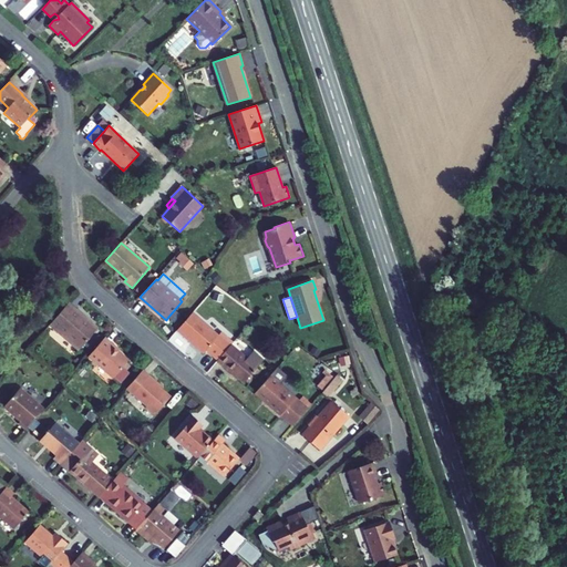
[(75,309),(69,303),(50,325),(79,350),(98,329),(80,313),(79,315),(74,311),(75,309)]
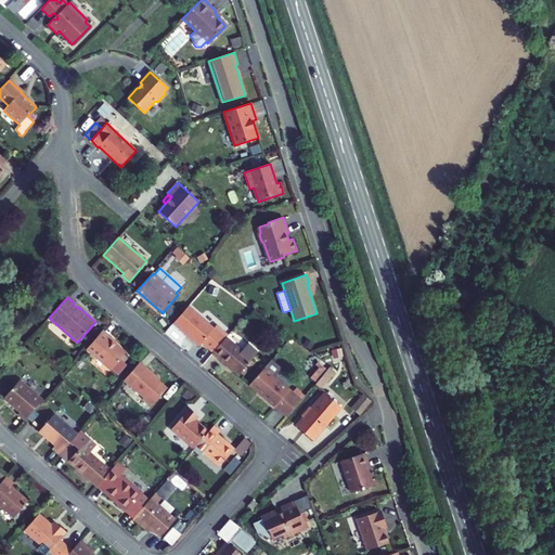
[(171,302),(164,311),(167,314),(175,306),(171,302)]
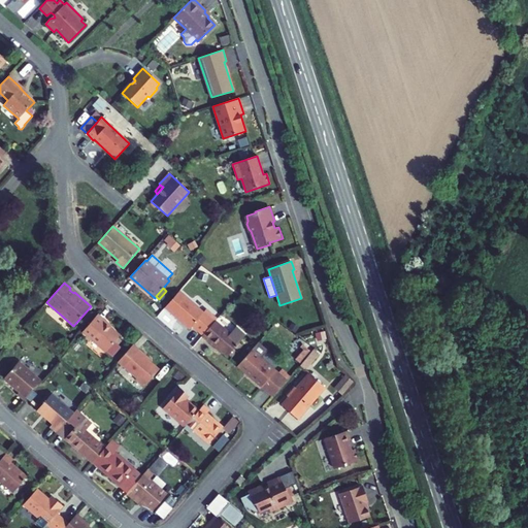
[(215,321),(217,319),(206,309),(203,312),(178,291),(165,307),(190,328),(192,326),(203,335),(215,321)]
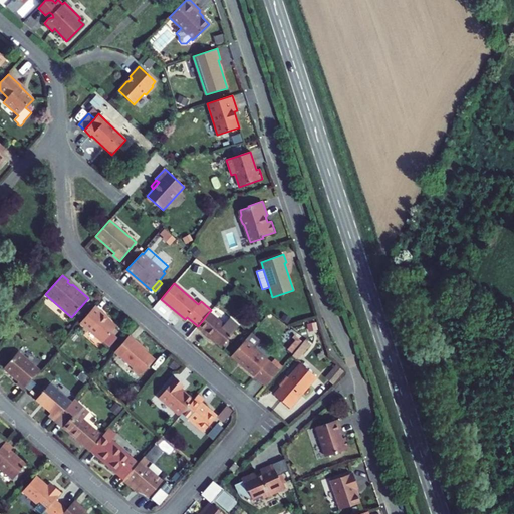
[(109,317),(95,305),(93,307),(107,319),(109,317)]
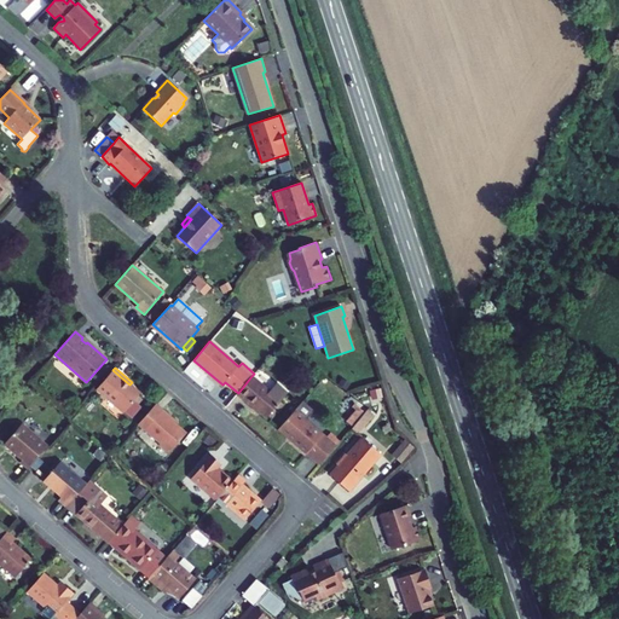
[(129,385),(113,370),(97,388),(125,412),(125,411),(131,404),(140,394),(129,385)]
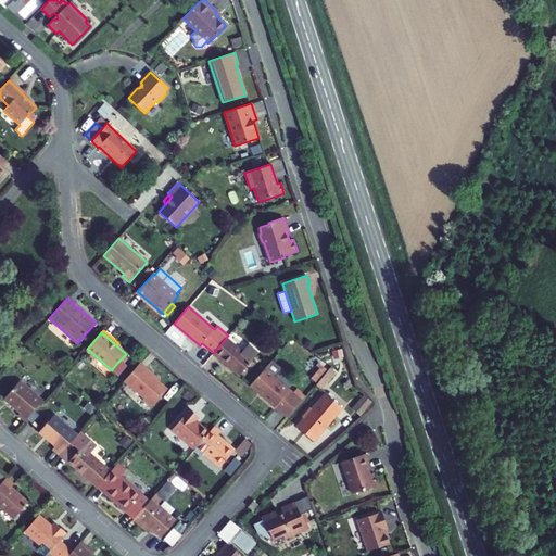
[(214,353),(213,354),(219,359),(220,358),(239,375),(240,374),(252,361),(258,353),(248,344),(241,352),(226,338),(214,353)]
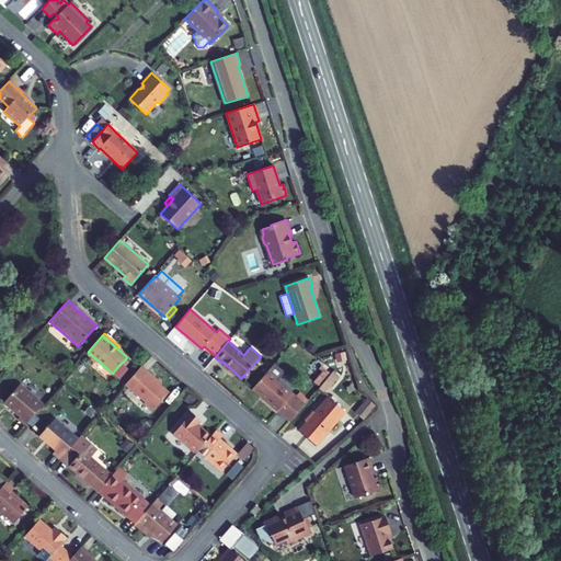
[(258,367),(254,364),(242,377),(247,380),(258,367)]
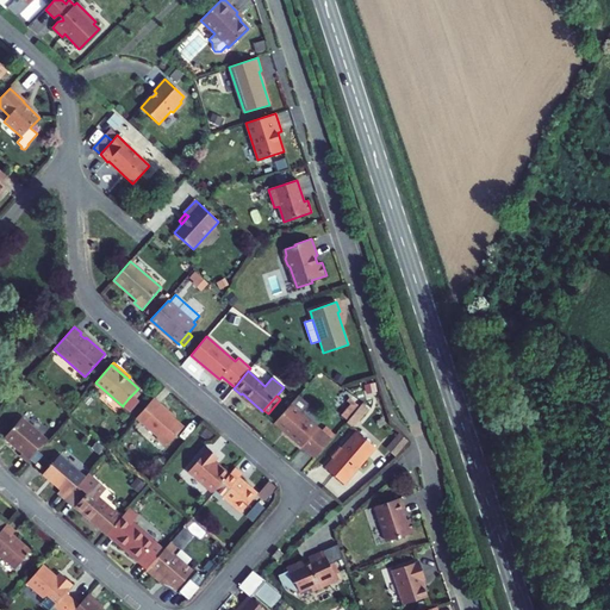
[(174,416),(154,398),(136,418),(159,437),(157,439),(167,447),(184,427),(175,419),(174,421),(172,418),(174,416)]
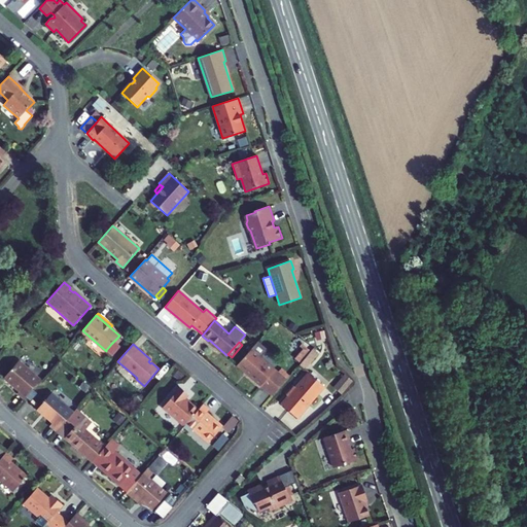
[(295,359),(297,361),(309,349),(302,344),(300,346),(304,349),(295,359)]
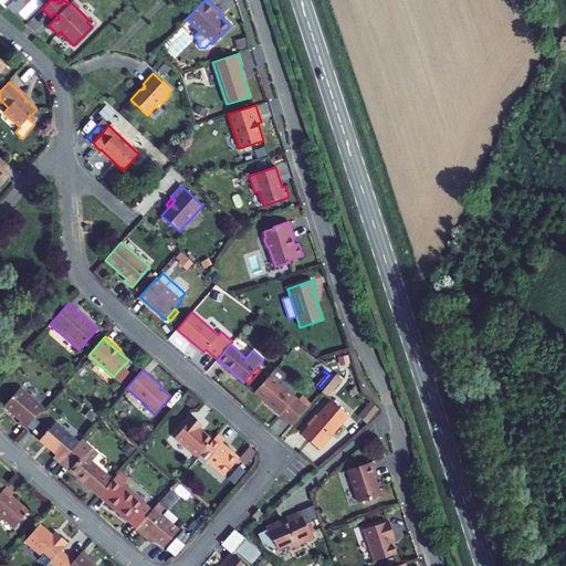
[(280,413),(292,425),(307,408),(295,397),(270,375),(257,390),(268,400),(265,402),(280,415),(280,413)]
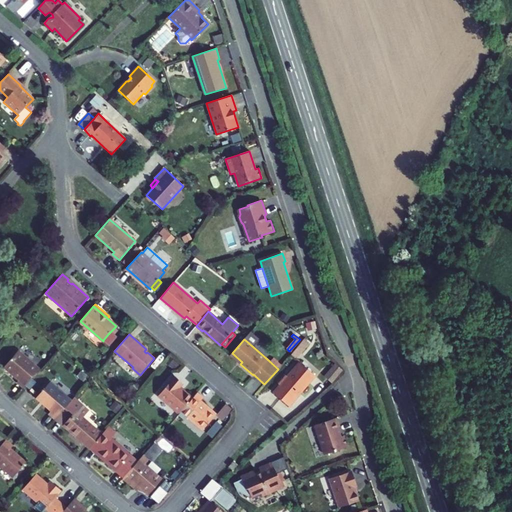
[(296,359),(309,344),(303,339),(290,354),(296,359)]
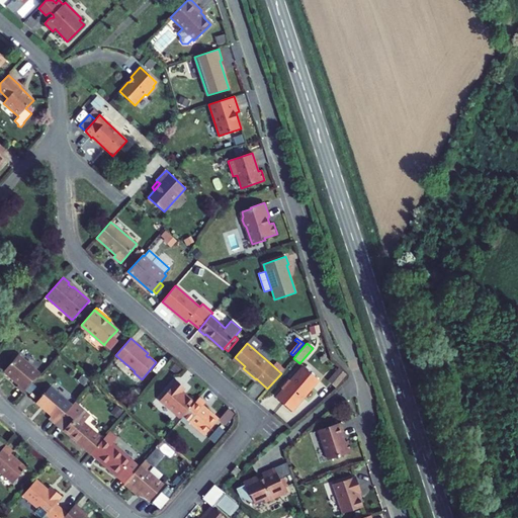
[(17,386),(23,392),(39,372),(18,354),(3,371),(18,384),(17,386)]
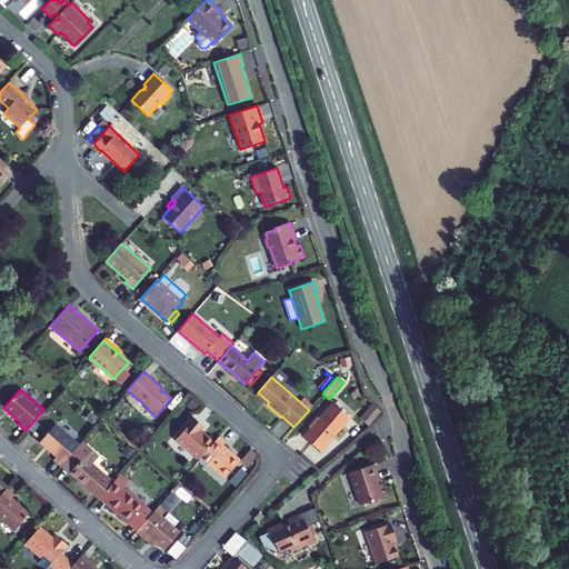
[(256,395),(267,405),(269,402),(258,392),(256,395)]
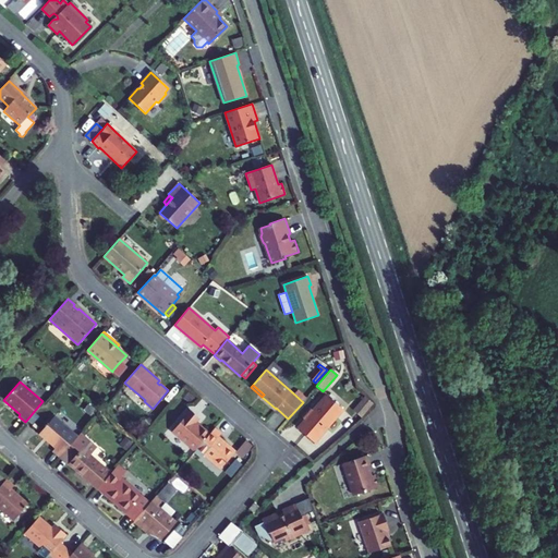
[(298,428),(314,443),(343,410),(326,396),(298,428)]
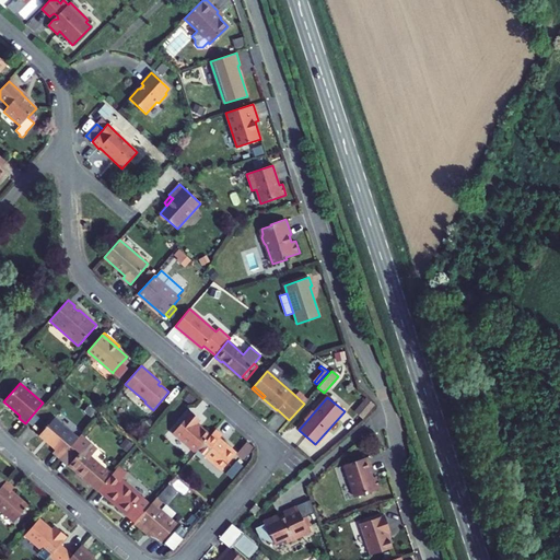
[(366,399),(356,411),(363,418),(374,406),(366,399)]
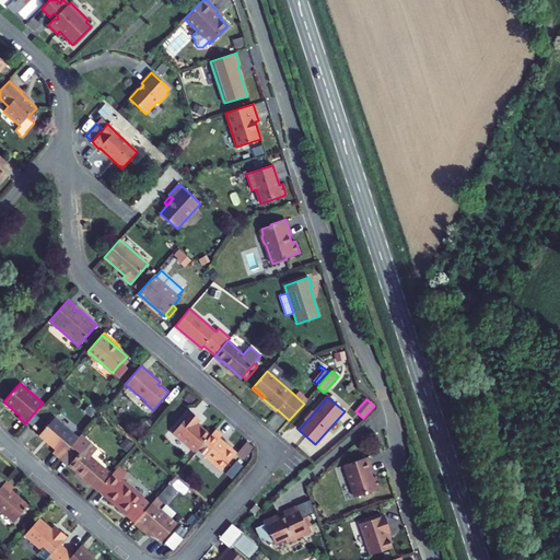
[(196,452),(210,435),(196,423),(199,419),(191,412),(174,432),(196,452)]
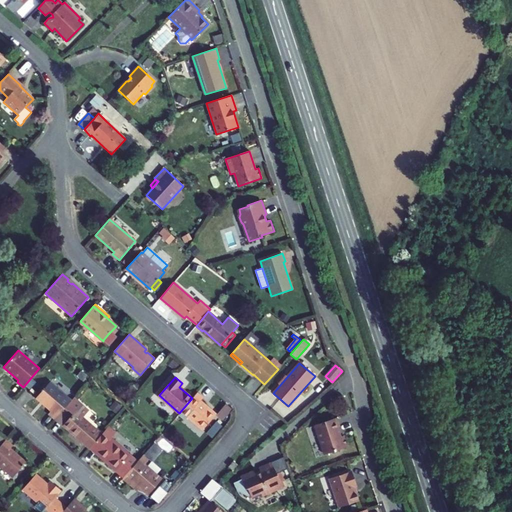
[(49,413),(55,419),(65,408),(71,400),(50,382),(36,398),(51,411),(49,413)]
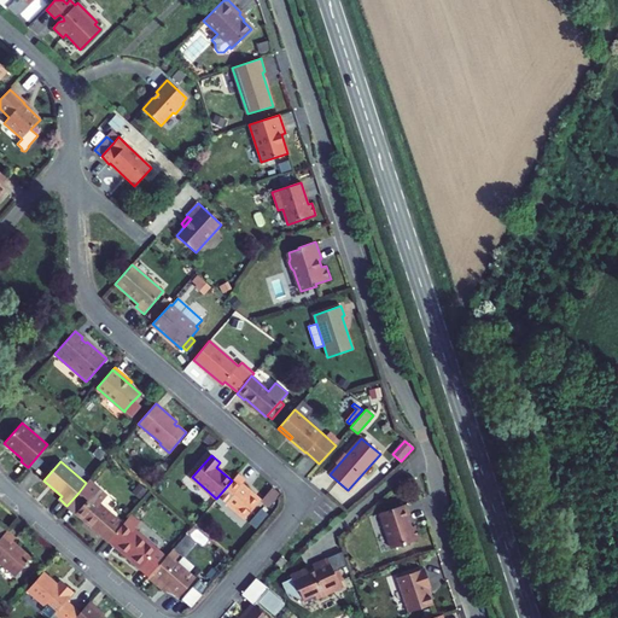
[(245,481),(238,474),(232,481),(216,499),(215,501),(222,507),(227,502),(245,518),(261,500),(243,484),(245,481)]
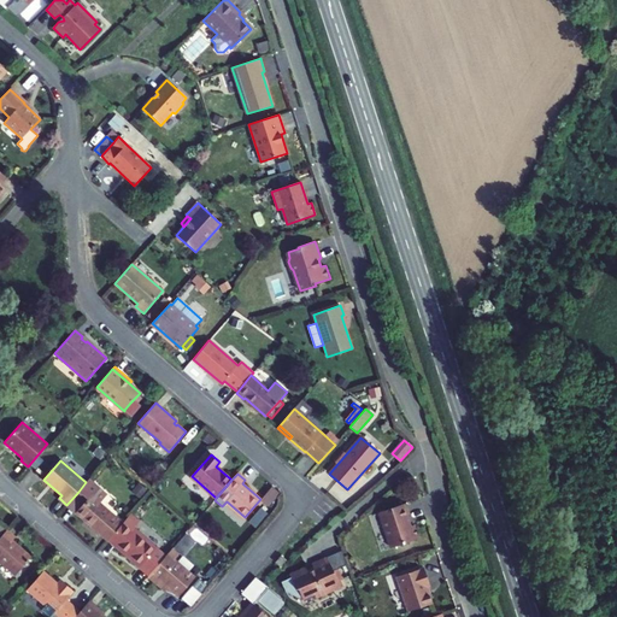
[(76,513),(107,541),(109,539),(123,523),(99,503),(107,494),(89,479),(86,482),(78,492),(87,499),(76,513)]
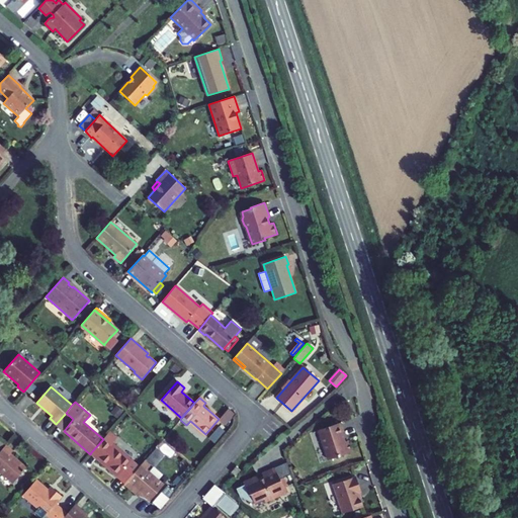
[(229,409),(219,420),(226,426),(235,415),(229,409)]
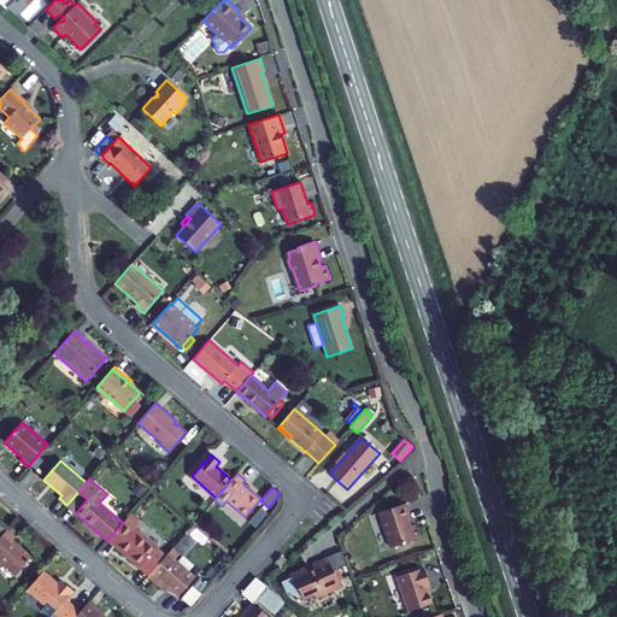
[(66,505),(65,506),(75,513),(76,513),(87,499),(78,492),(66,505)]
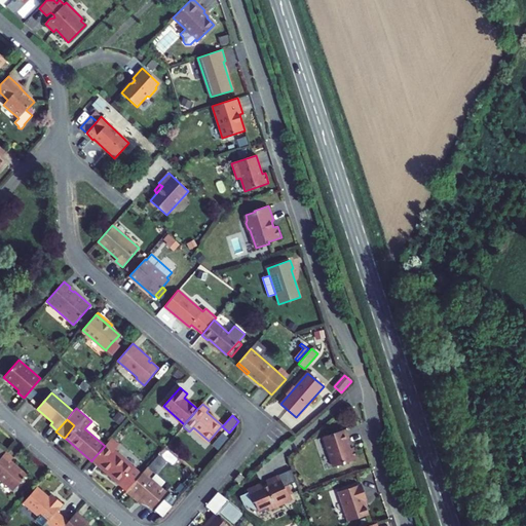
[(350,443),(345,429),(323,437),(332,463),(337,465),(357,459),(352,448),(349,449),(347,444),(350,443)]
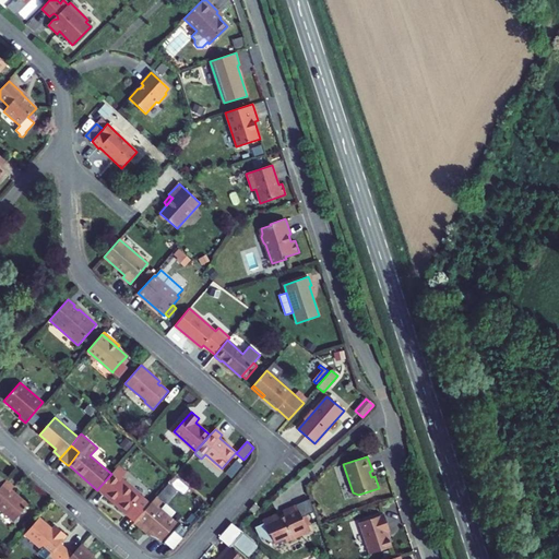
[(111,474),(98,488),(107,496),(106,497),(114,502),(114,501),(118,504),(117,506),(127,514),(142,497),(121,479),(125,476),(116,468),(111,474)]
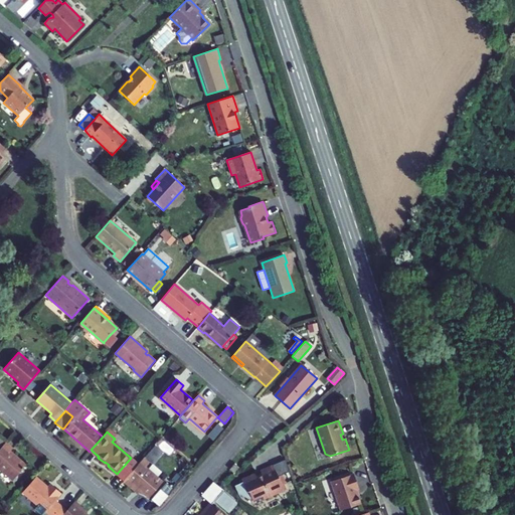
[(0,469),(13,480),(26,465),(10,452),(12,449),(6,443),(1,448),(0,449),(0,469)]
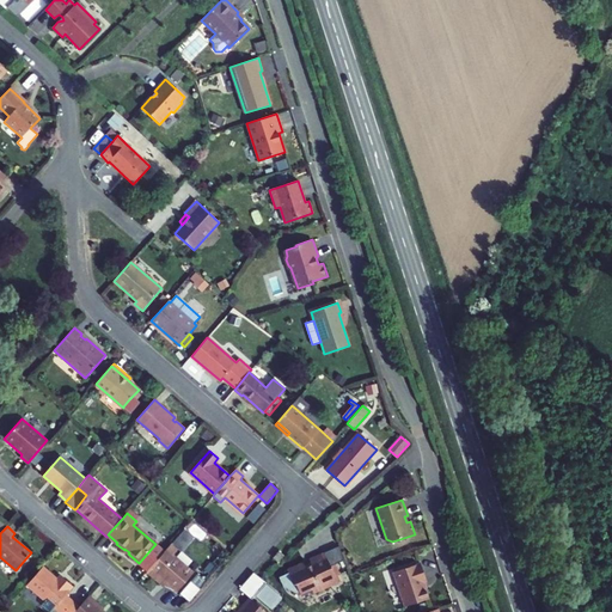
[(172,543),(147,571),(161,583),(164,580),(167,583),(177,592),(181,588),(193,574),(194,573),(173,556),(179,549),(172,543)]
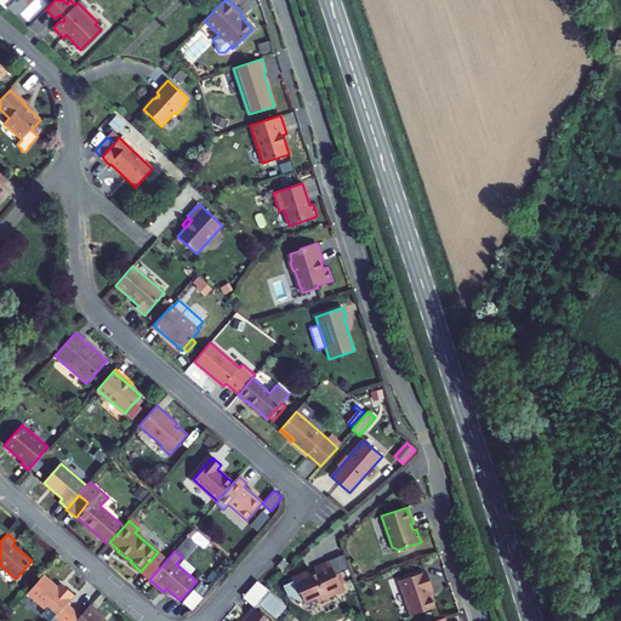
[(308,570),(291,579),(294,582),(285,586),(289,596),(303,602),(305,604),(317,599),(318,603),(342,591),(340,585),(345,584),(340,573),(335,575),(329,560),(314,568),(315,571),(311,574),(308,570)]
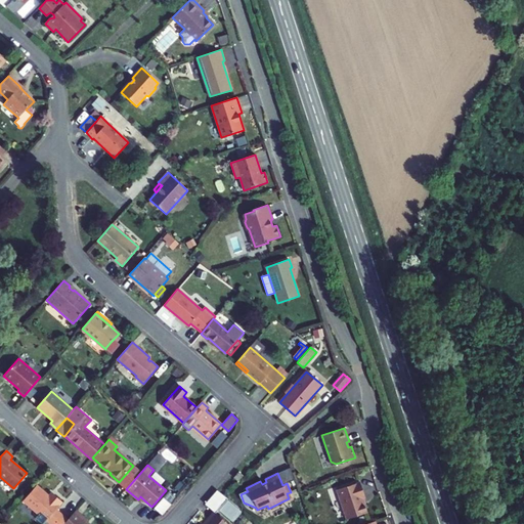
[(359,482),(337,490),(346,520),(366,513),(363,505),(361,498),(364,497),(359,482)]
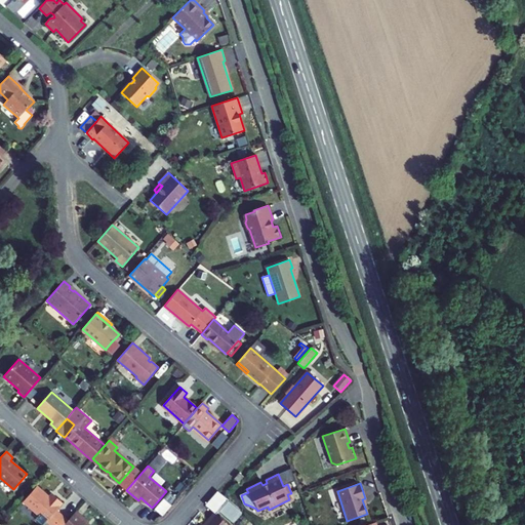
[(64,524),(68,521),(56,511),(63,503),(54,496),(51,499),(49,496),(37,486),(23,502),(38,516),(35,520),(41,524),(64,524)]
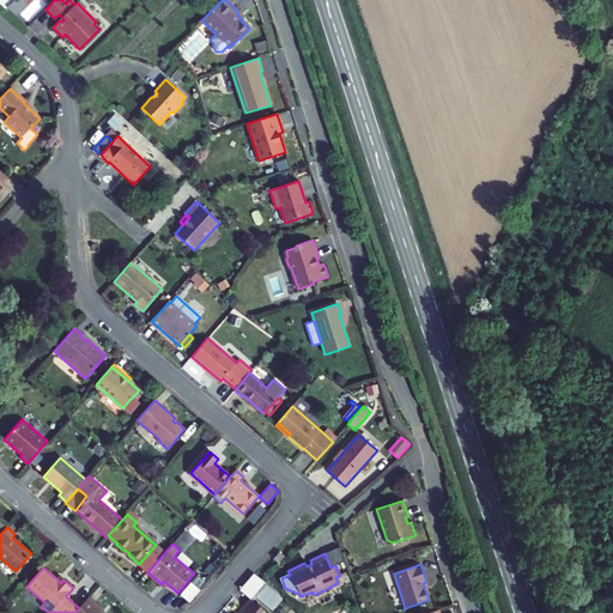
[(250,600),(252,601),(266,584),(254,574),(240,590),(250,600)]
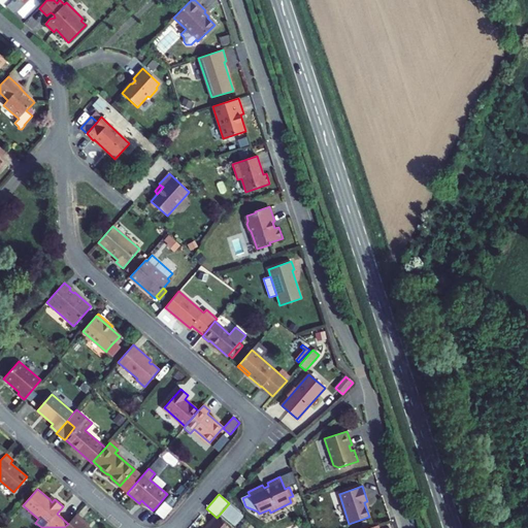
[(164,501),(156,513),(163,519),(172,508),(164,501)]
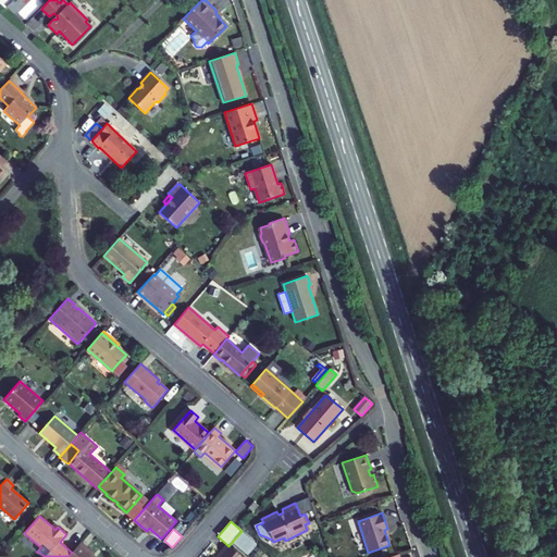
[(94,556),(93,556),(95,555),(81,543),(72,553),(67,556),(94,556)]
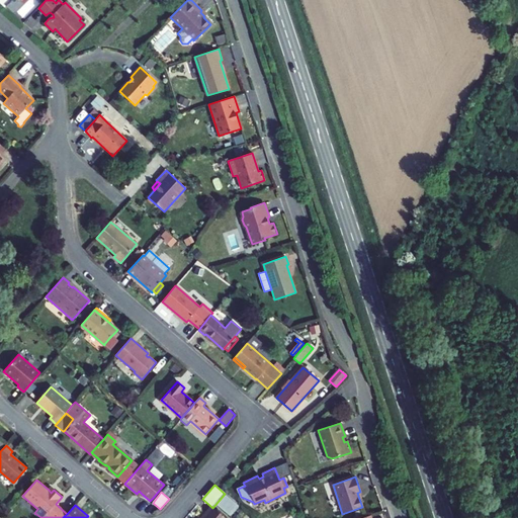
[(225,517),(211,507),(205,513),(207,514),(203,517),(225,517)]
